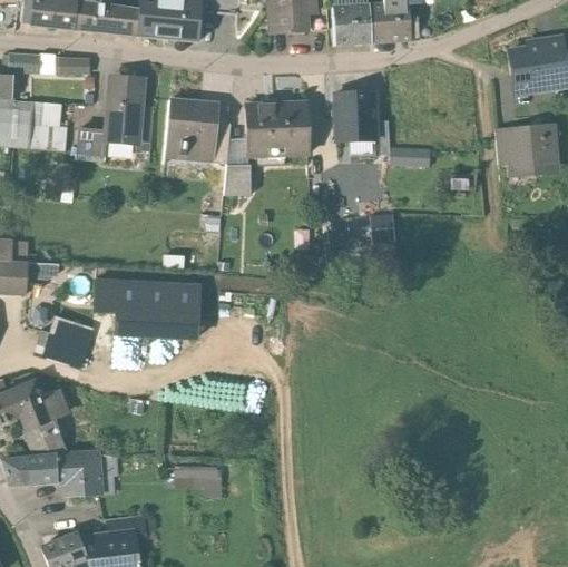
[(33,33),(77,37),(79,7),(76,7),(66,6),(66,0),(36,0),(33,33)]
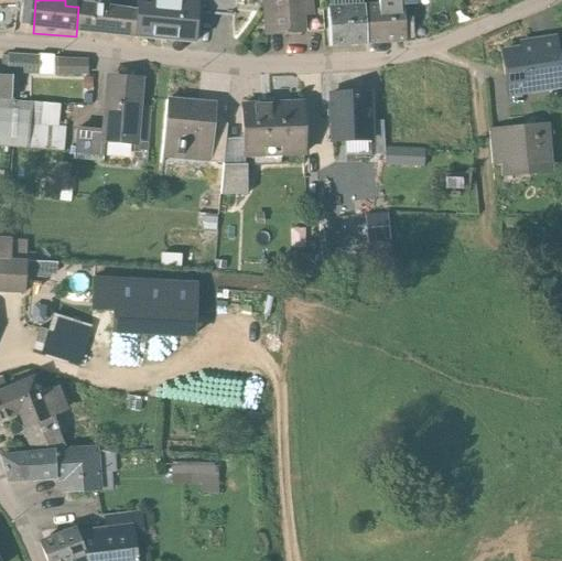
[(138,0),(137,11),(134,41),(194,45),(197,3),(168,0),(138,0)]
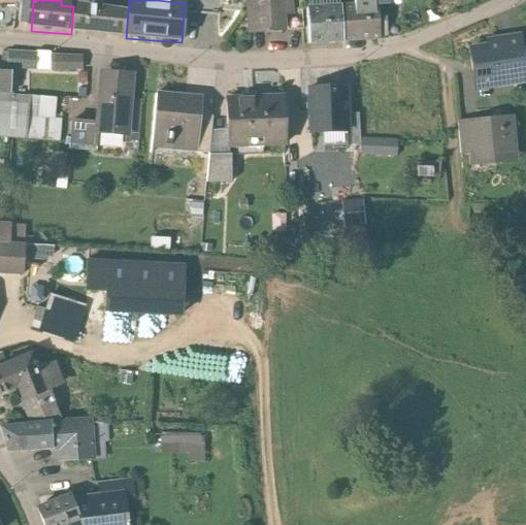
[(245,0),(250,32),(285,29),(283,11),(292,10),(290,0),(245,0)]
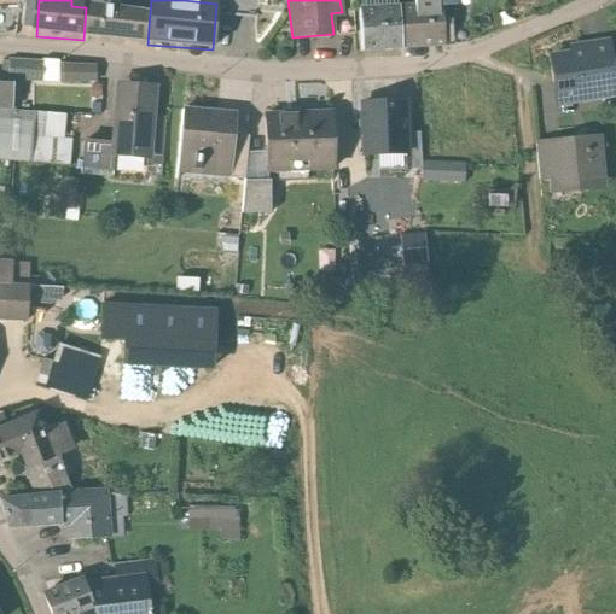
[(414,6),(402,7),(405,48),(445,45),(441,4),(414,6)]
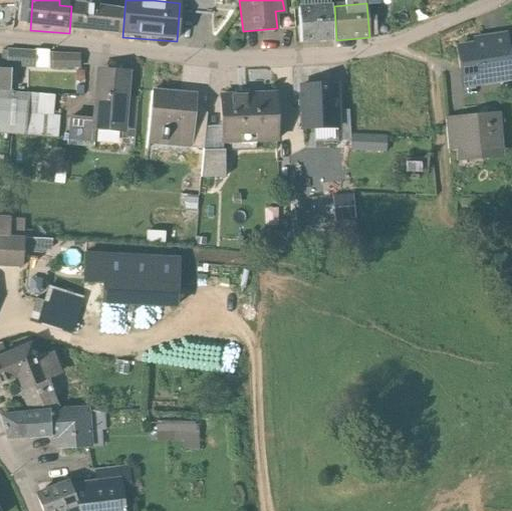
[(86,7),(71,6),(69,33),(122,37),(124,10),(86,7)]
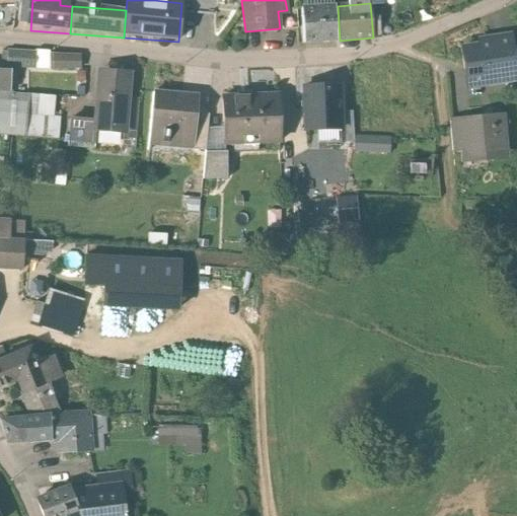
[(338,6),(301,8),(303,43),(340,41),(338,6)]
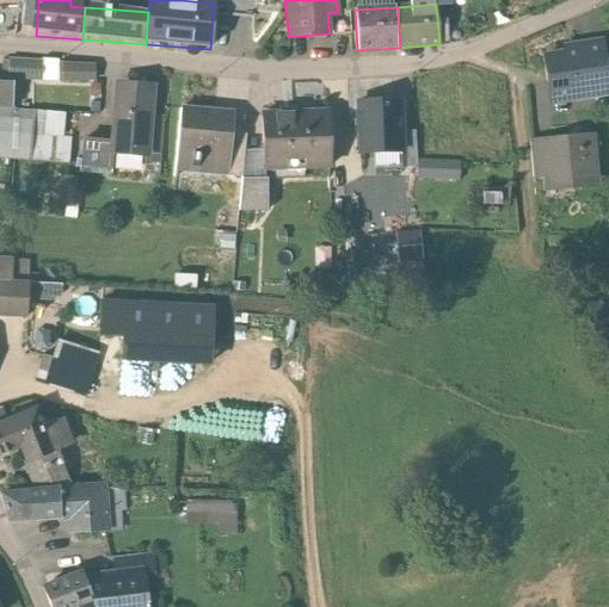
[(547,61),(554,104),(608,95),(608,80),(602,43),(570,49),(572,57),(547,61)]
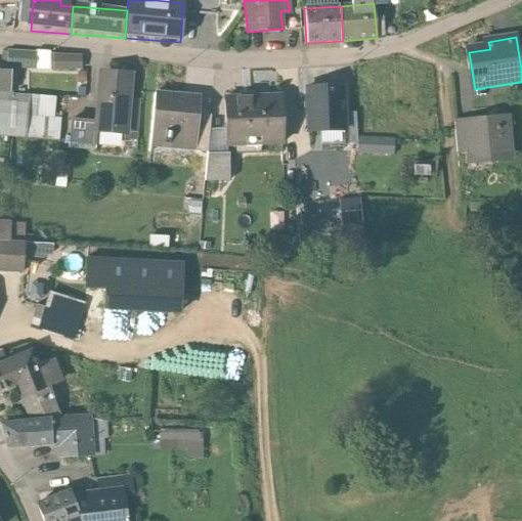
[(10,48),(9,66),(11,66),(50,67),(53,64),(82,64),(82,53),(10,48)]
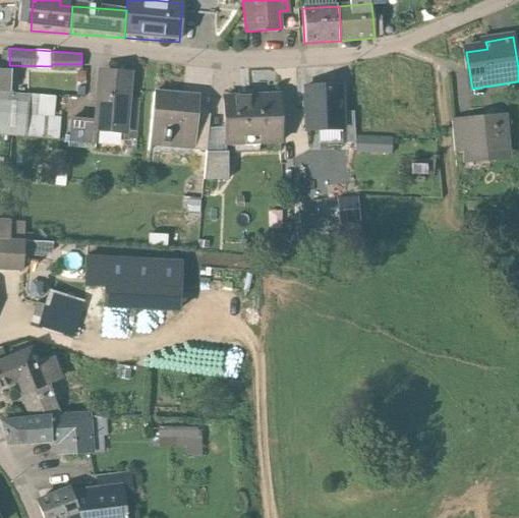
[(0,64),(0,93),(11,95),(11,65),(9,65),(0,64)]
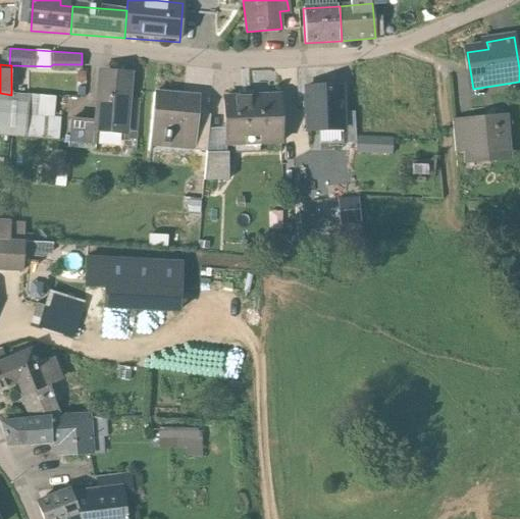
[(130,71),(103,69),(100,115),(99,127),(125,130),(128,96),(130,71)]
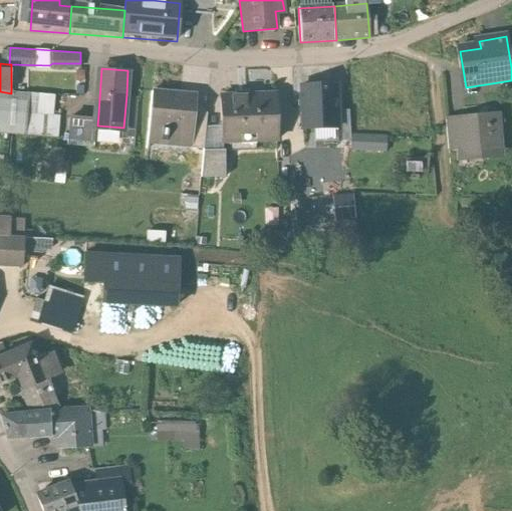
[(340,83),(300,85),(302,125),(342,123),(341,107),(340,83)]
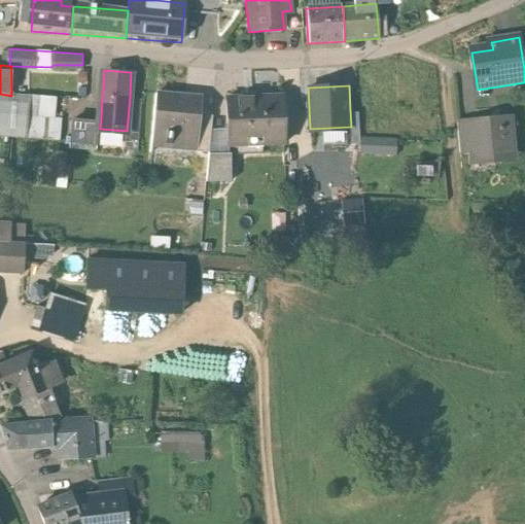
[(11,96),(0,94),(0,136),(25,139),(27,115),(30,98),(11,96)]
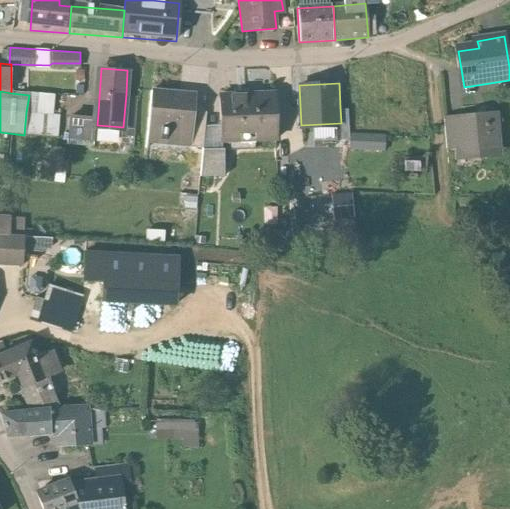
[(195,96),(154,92),(149,141),(190,145),(194,107),(195,96)]
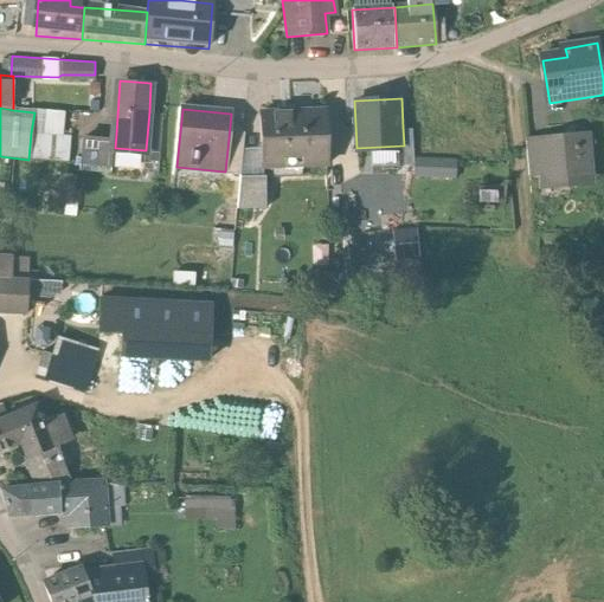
[(146,150),(146,157),(160,159),(164,112),(149,111),(146,150)]
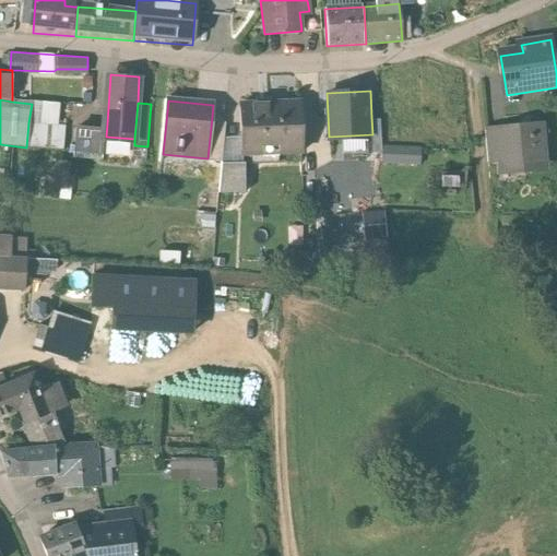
[(299,103),(241,105),(243,133),(244,154),(301,152),(299,103)]
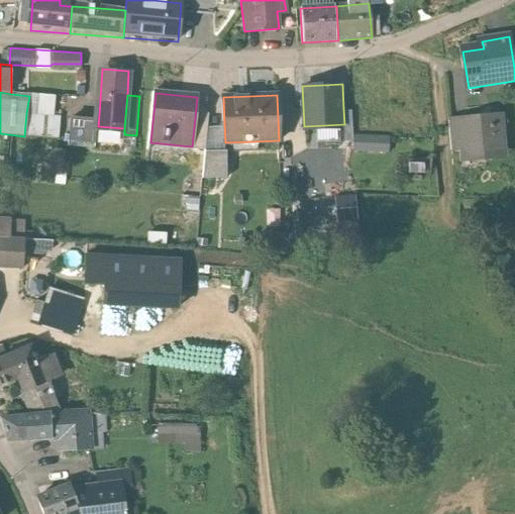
[(210,109),(196,108),(192,146),(206,147),(208,124),(210,109)]
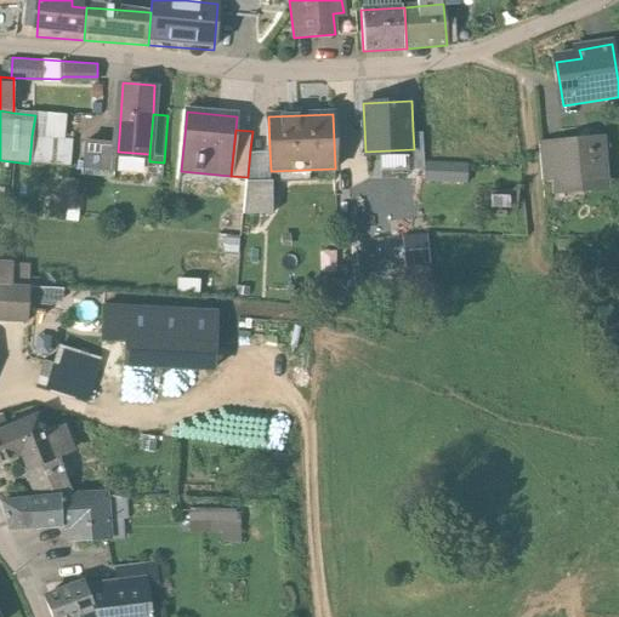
[(429,130),(413,130),(414,149),(414,167),(430,167),(429,130)]
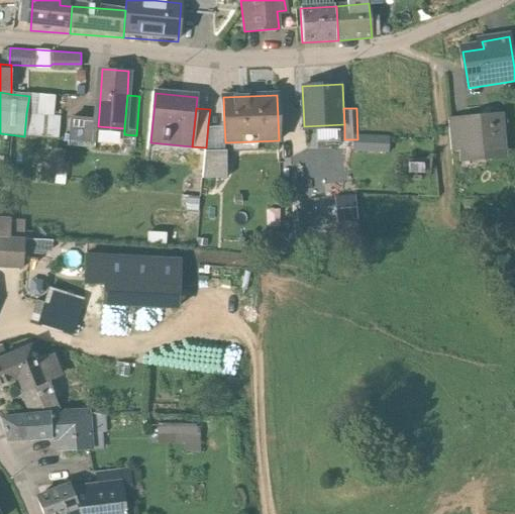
[(97,138),(98,126),(99,114),(72,112),(71,136),(97,138)]
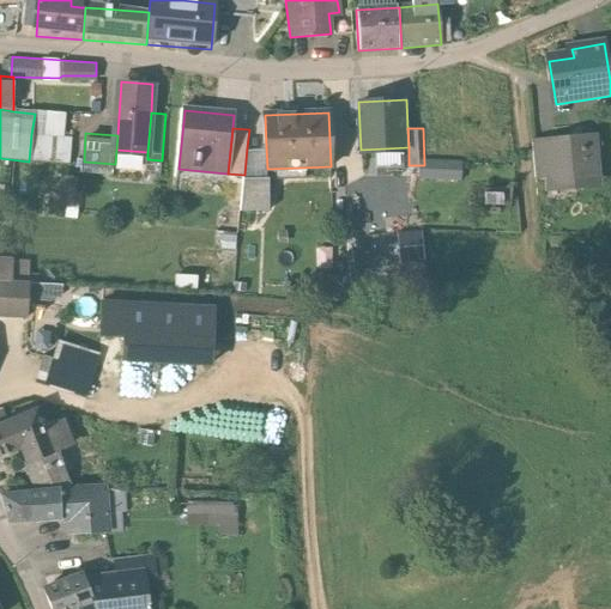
[(71,139),(31,134),(29,162),(68,166),(71,139)]
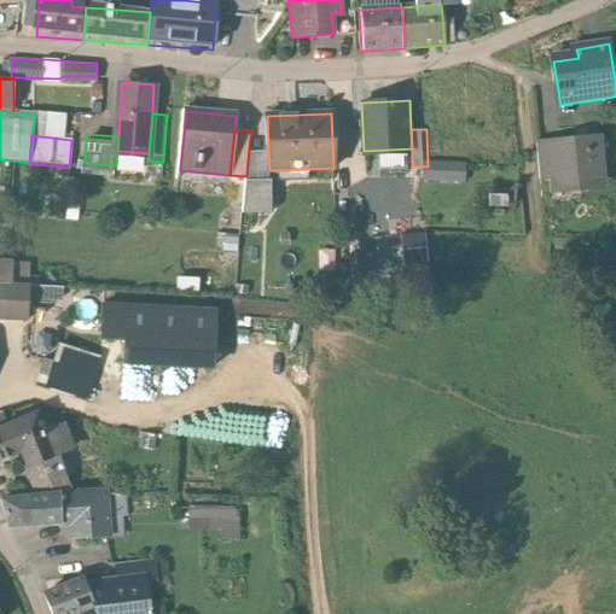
[(600,135),(544,140),(547,170),(564,187),(605,183),(600,135)]
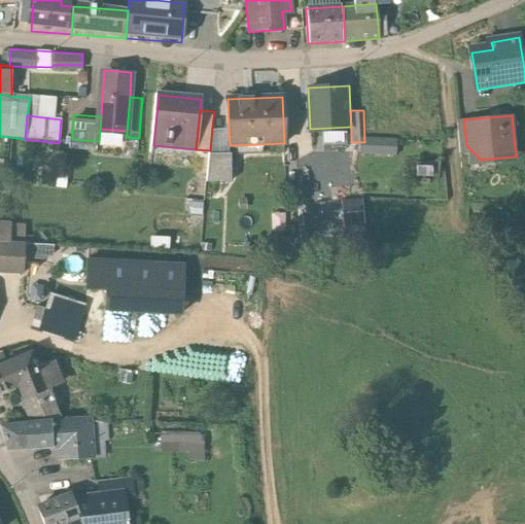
[(212,127),(210,150),(230,150),(230,145),(229,126),(212,127)]
